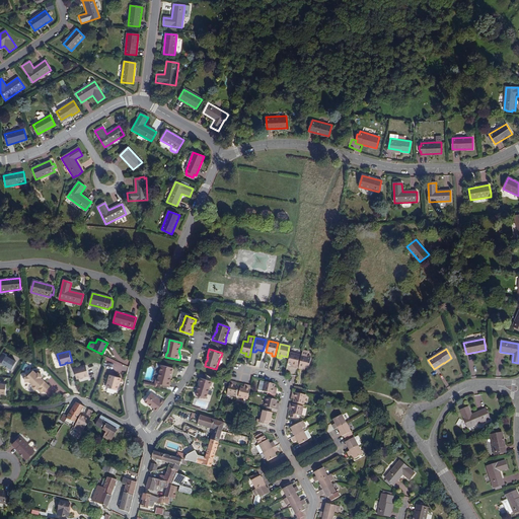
[(306,351),(302,351),(301,355),(298,369),(301,369),(302,367),(304,367),(308,368),(310,357),(305,356),(306,351)]
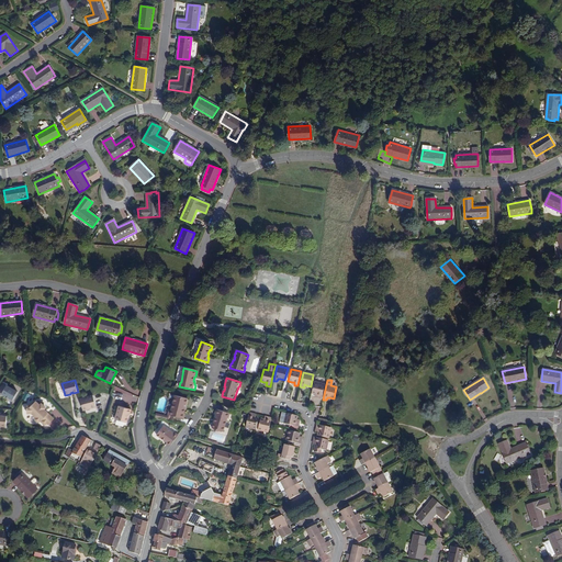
[(324,384),(314,382),(311,393),(315,394),(317,395),(317,397),(321,398),(324,384)]
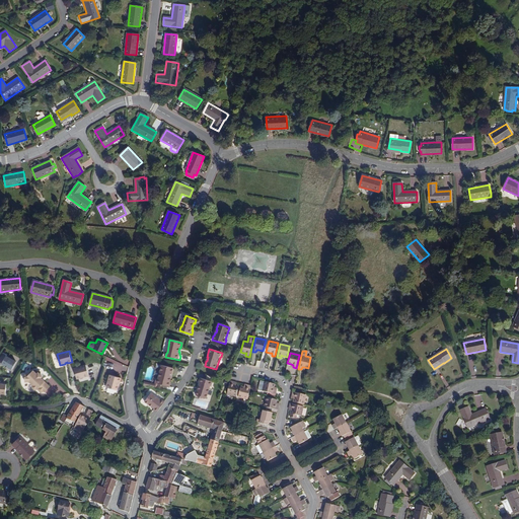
[(16,361),(6,356),(1,365),(12,370),(16,361)]
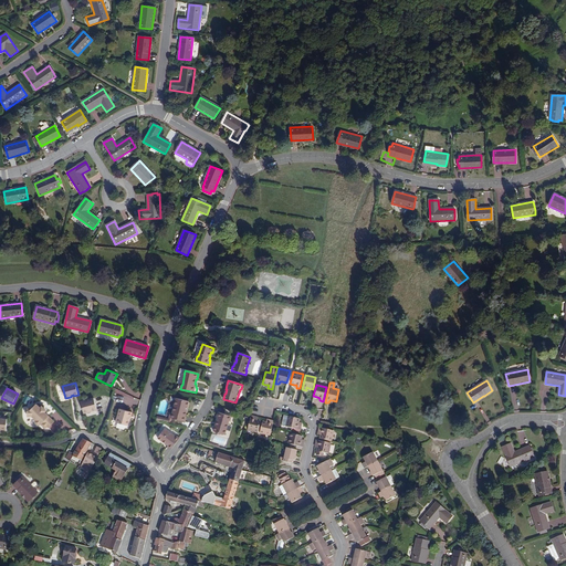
[(81,401),(84,413),(97,409),(94,398),(81,401)]
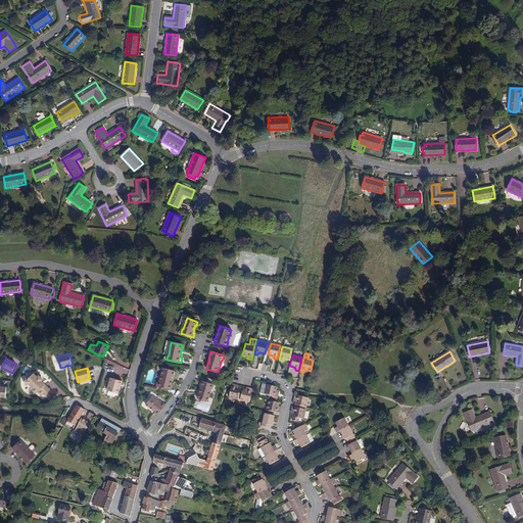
[(156,389),(156,391),(158,392),(159,388),(170,390),(172,384),(171,384),(171,380),(172,380),(174,371),(162,370),(160,383),(157,383),(156,389)]
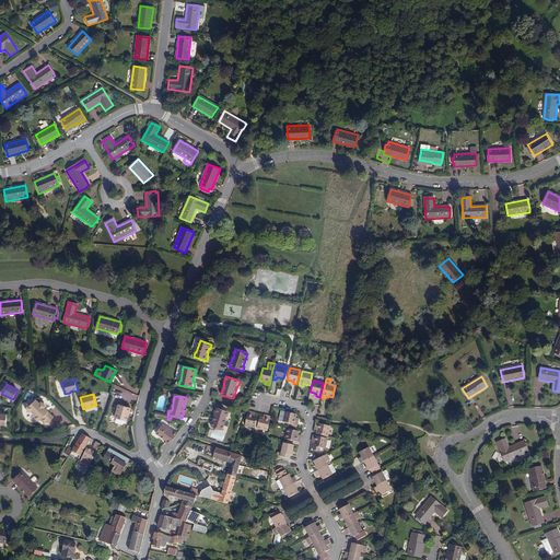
[(39,404),(36,399),(31,405),(27,405),(27,412),(32,411),(36,416),(35,417),(35,418),(37,420),(38,420),(39,419),(41,420),(45,424),(47,421),(48,423),(54,417),(48,411),(44,408),(46,406),(42,401),(39,404)]
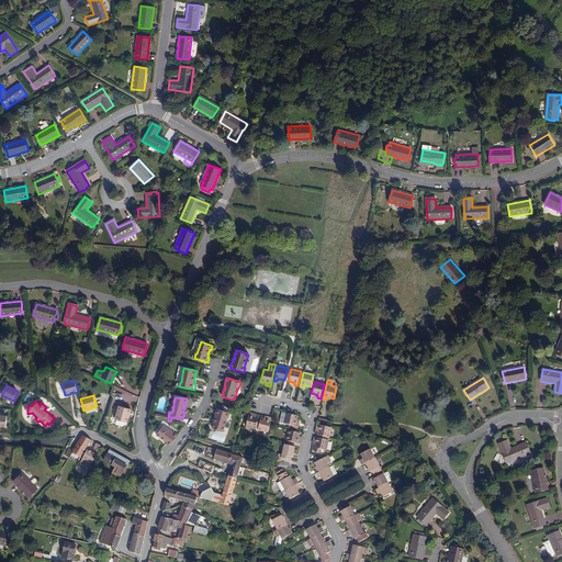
[(114,418),(125,420),(127,416),(127,412),(128,413),(130,407),(117,405),(114,418)]
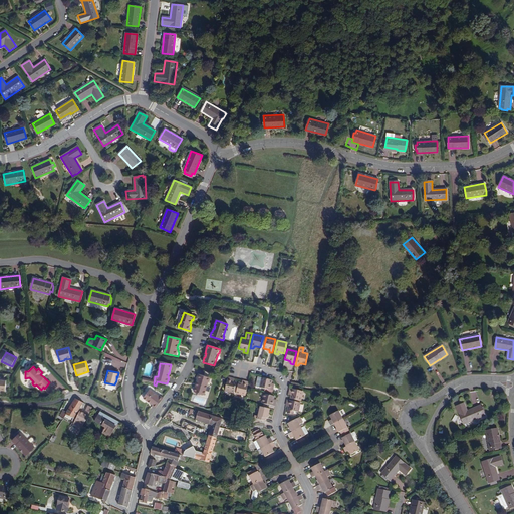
[(212,374),(205,372),(204,376),(198,375),(197,379),(198,379),(197,383),(198,384),(197,388),(196,388),(194,393),(205,395),(208,382),(210,382),(212,374)]
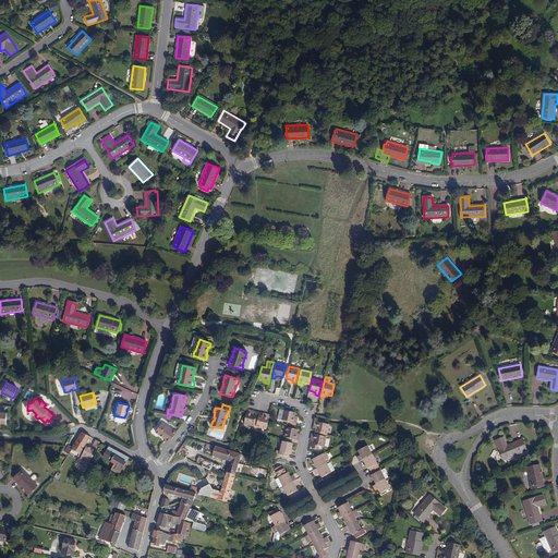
[(251,413),(251,411),(247,410),(244,424),(254,426),(256,415),(253,414),(251,413)]
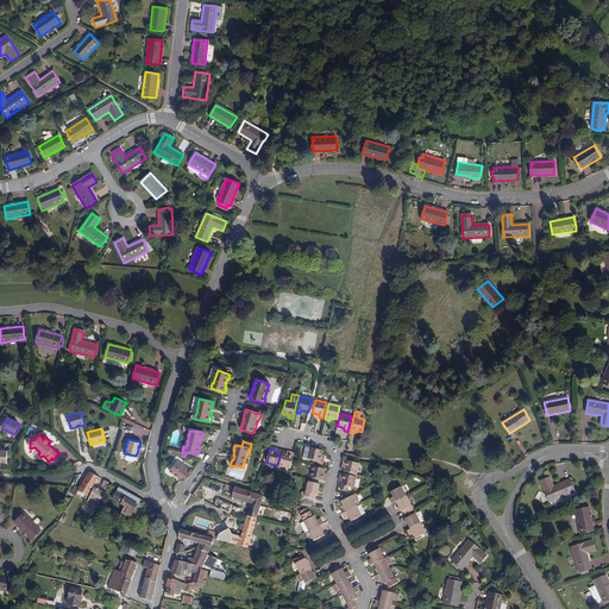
[(321,458),(321,456),(322,451),(309,449),(307,459),(322,463),(324,459),(321,458)]
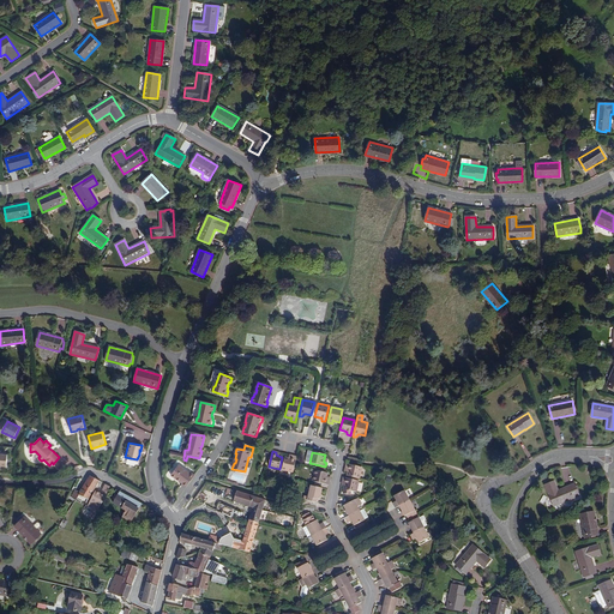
[(295,463),(296,457),(293,456),(292,459),(289,458),(286,457),(282,470),(293,473),(295,463)]
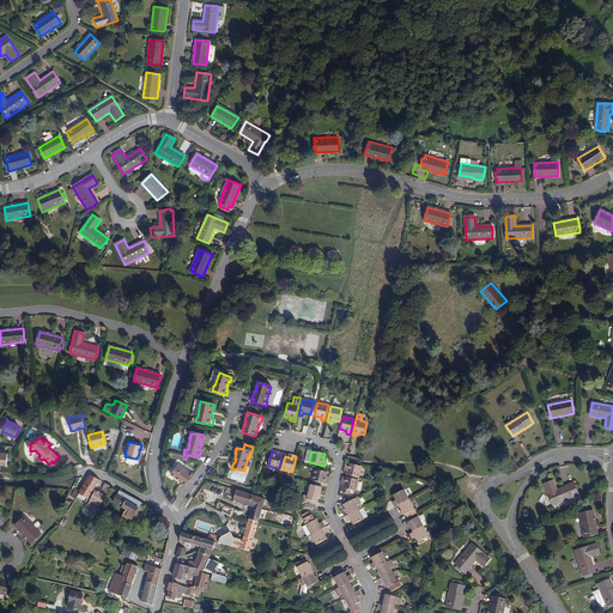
[(182,485),(186,487),(195,475),(190,472),(190,473),(178,465),(171,475),(175,479),(176,478),(180,480),(178,481),(182,484),(182,485)]
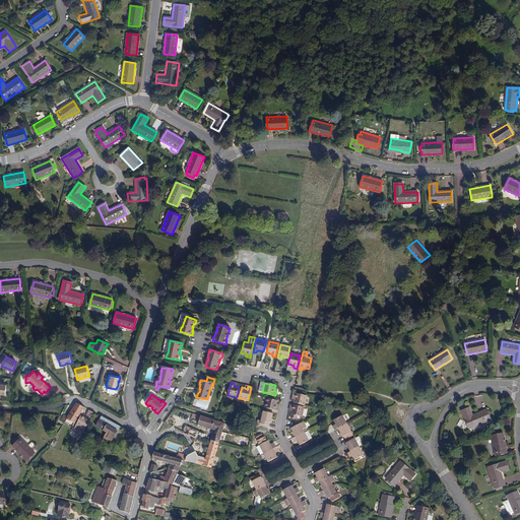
[(290,403),(304,405),(306,396),(295,394),(294,397),(294,400),(291,399),(290,403)]
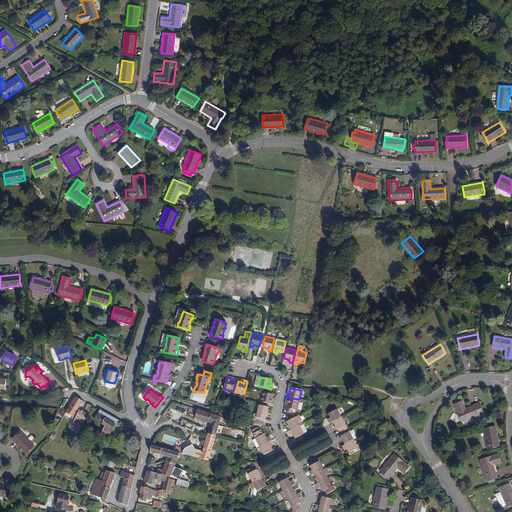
[(269,404),(273,405),(274,401),(271,401),(272,398),(273,395),(262,392),(260,402),(269,404)]
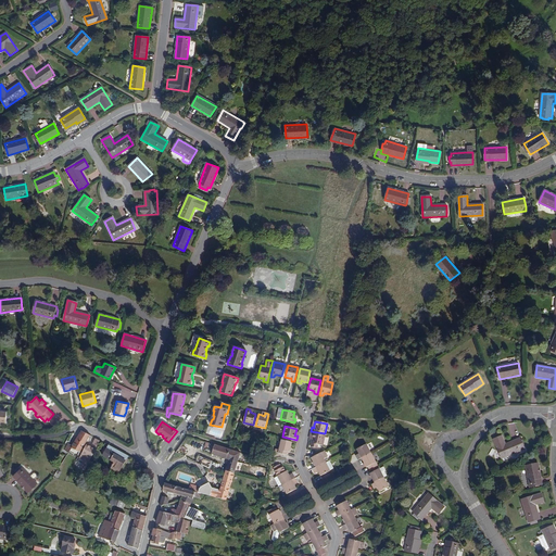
[(90,436),(81,431),(73,446),(71,449),(72,449),(79,453),(90,436)]
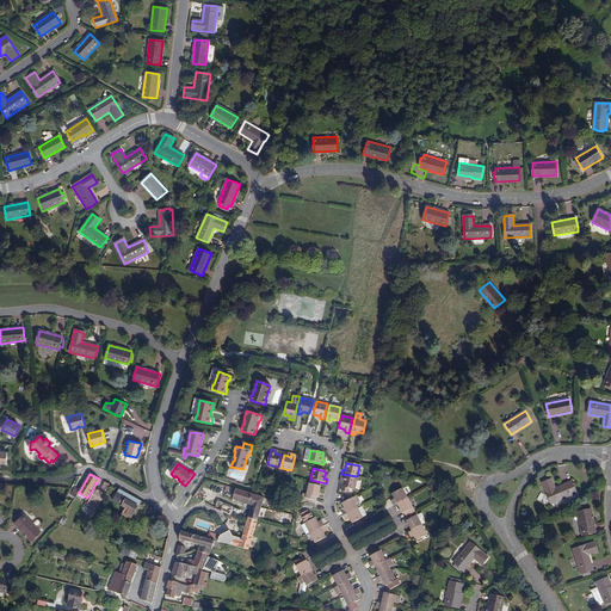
[(356,479),(340,476),(339,480),(343,480),(341,483),(340,488),(353,491),(356,479)]
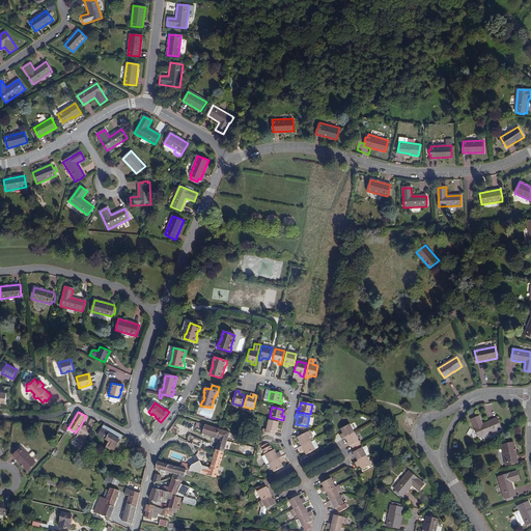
[(498,424),(499,424),(498,420),(496,421),(495,419),(482,424),(478,417),(471,420),(478,438),(486,435),(494,432),(500,429),(498,426),(498,424)]
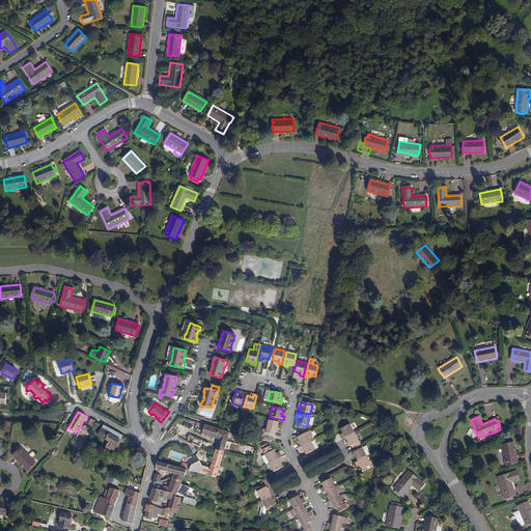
[(78,434),(86,439),(91,429),(95,421),(92,419),(87,427),(83,425),(78,434)]
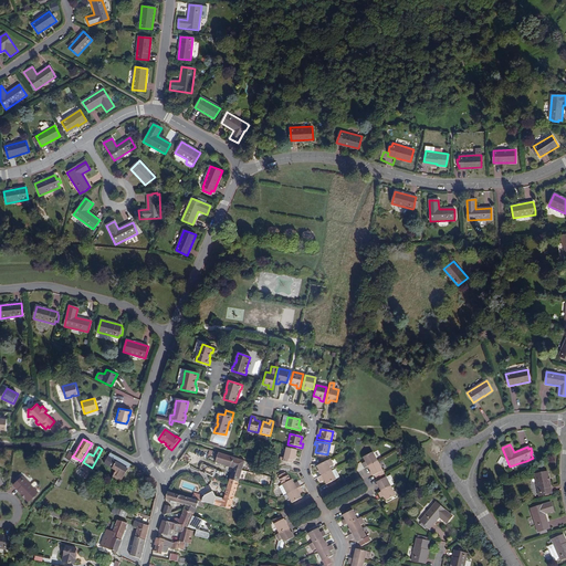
[(283,459),(280,458),(279,461),(282,462),(291,464),(292,461),(294,461),(296,451),(285,448),(283,459)]
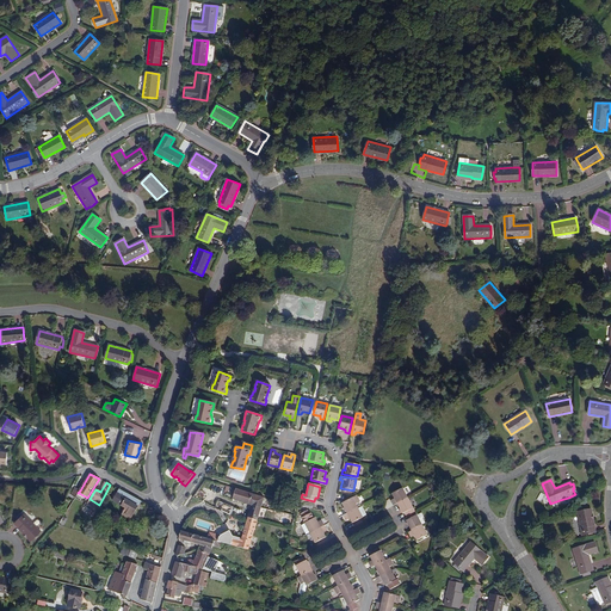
[(248,518),(258,520),(259,516),(261,516),(263,511),(261,510),(265,498),(234,488),(234,491),(235,491),(233,500),(252,506),(248,518)]
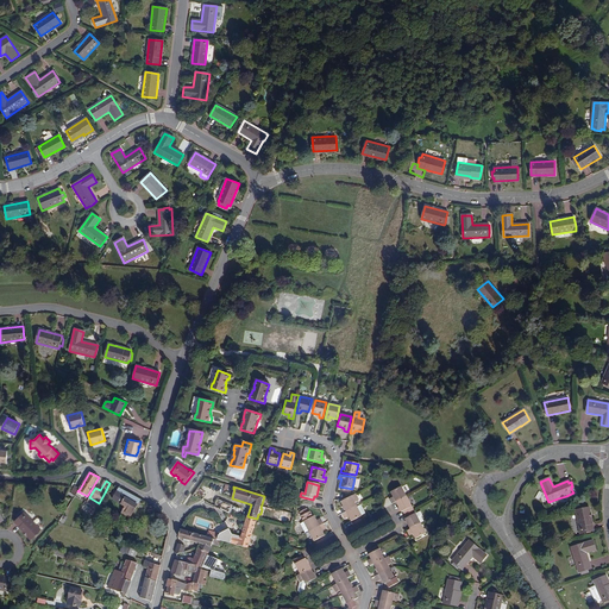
[(396,502),(407,497),(402,487),(391,493),(394,496),(389,498),(393,504),(396,502)]
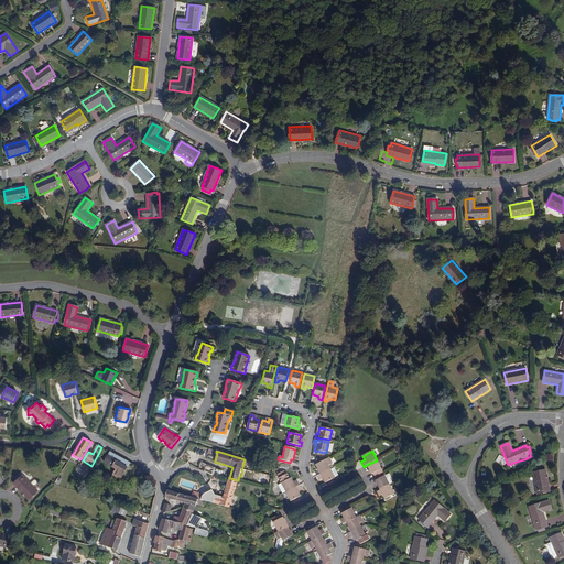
[(104,463),(112,467),(118,456),(110,452),(104,463)]
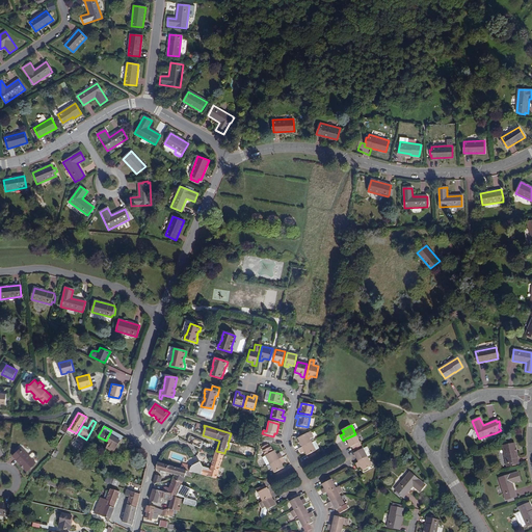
[(111,430),(106,441),(109,443),(106,448),(113,452),(123,436),(111,430)]
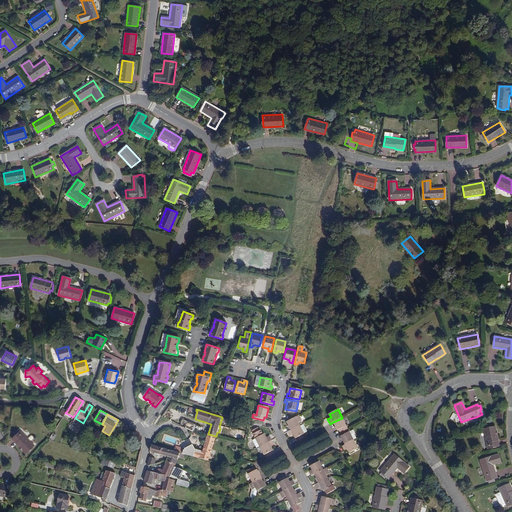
[(302,422),(299,416),(291,420),(287,423),(289,427),(291,430),(300,426),(299,423),(302,422)]
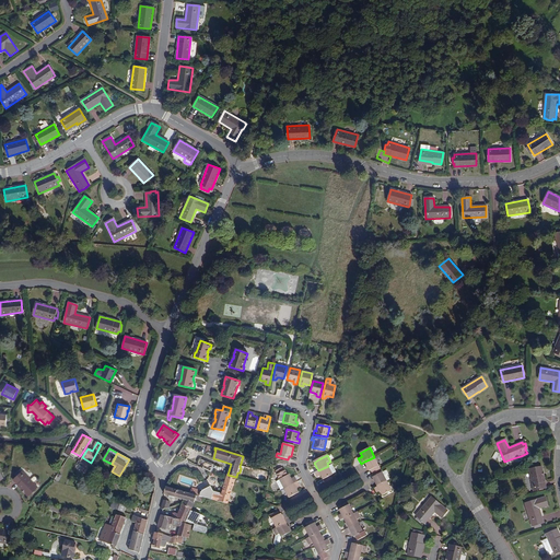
[(380,468),(374,457),(364,462),(369,470),(370,469),(372,473),(380,468)]
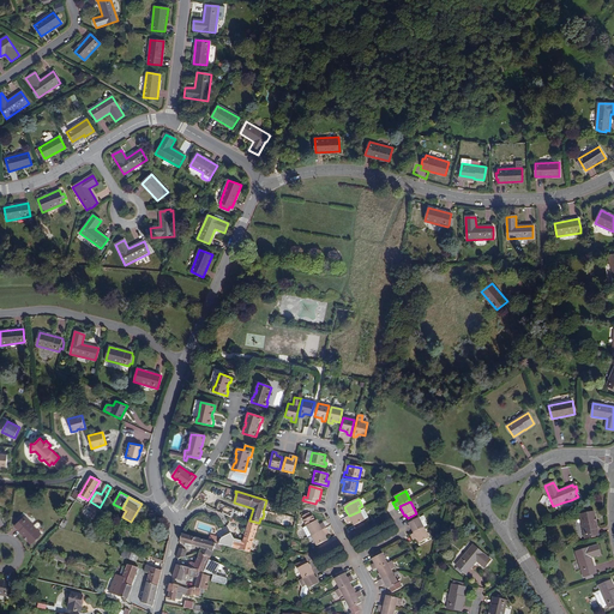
[(222,513),(230,518),(232,518),(234,512),(224,507),(222,513)]
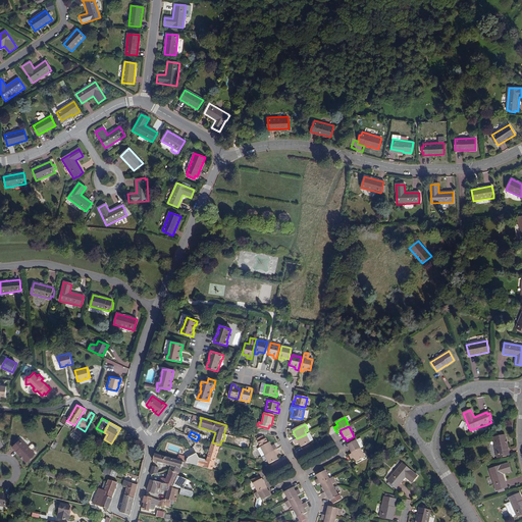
[(307,434),(306,434),(297,438),(296,439),(294,440),(296,446),(300,444),(302,448),(303,447),(311,442),(310,441),(314,440),(310,433),(307,434)]
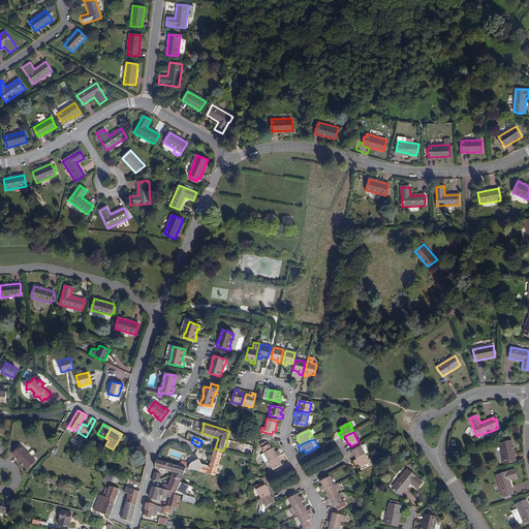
[(510,462),(511,463),(512,463),(512,462),(516,461),(510,441),(499,443),(503,464),(509,463),(510,462)]
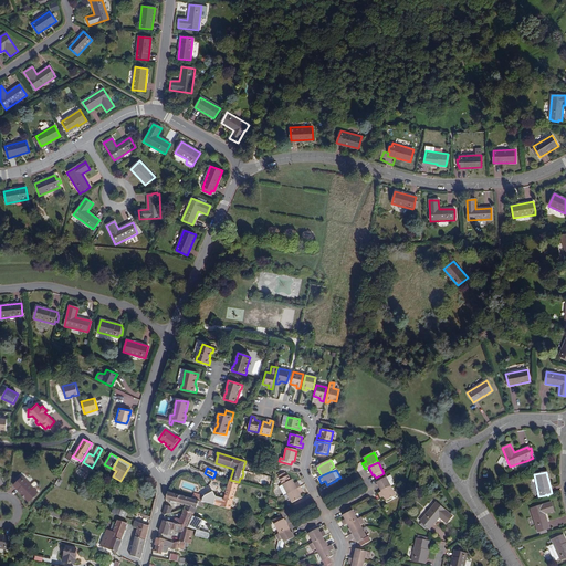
[(386,477),(384,473),(376,478),(377,481),(376,482),(381,491),(390,486),(390,485),(394,484),(391,480),(391,478),(391,477),(390,474),(388,475),(386,477)]
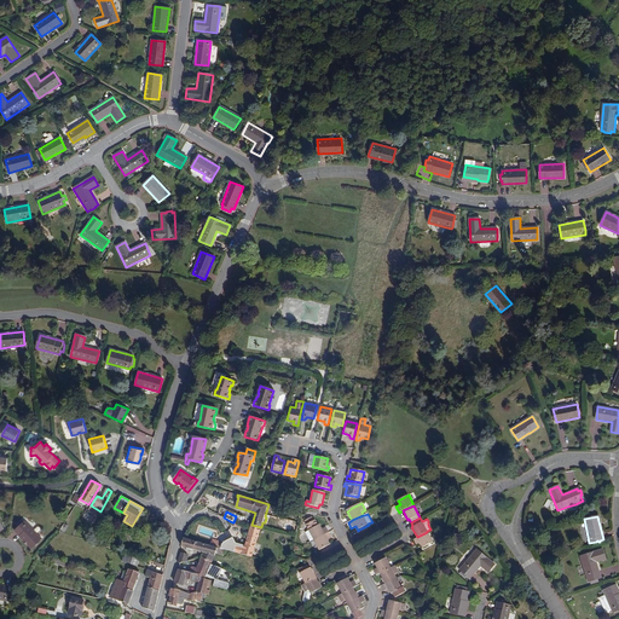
[(23,524),(18,527),(15,531),(32,548),(41,538),(24,521),(23,524)]
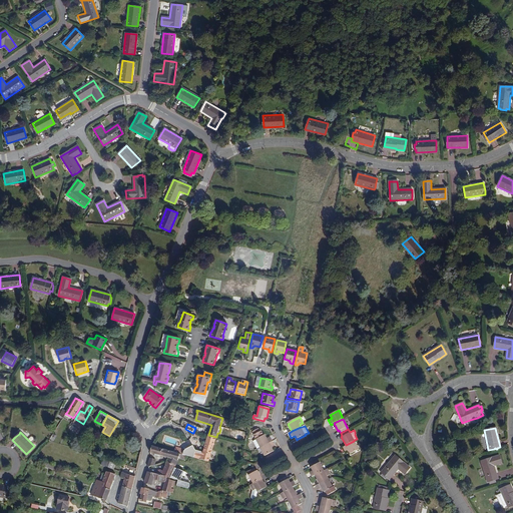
[(203,453),(210,455),(216,437),(208,435),(206,439),(203,453)]
